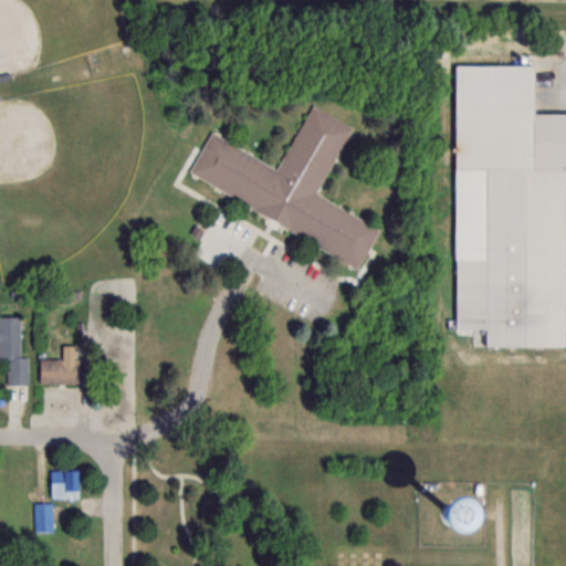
[(564,170),(565,169),(565,113),(532,114),(532,66),(454,66),(454,329),(484,329),(484,346),(564,346),(564,170)]
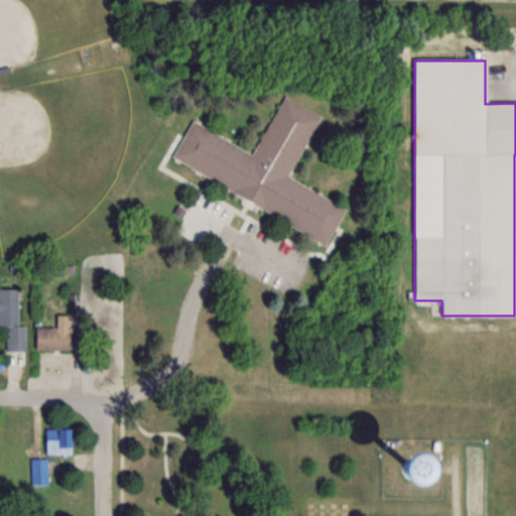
[(346,207),(288,178),(320,114),(283,96),(255,152),(190,121),(170,162),(330,240),(346,207)]
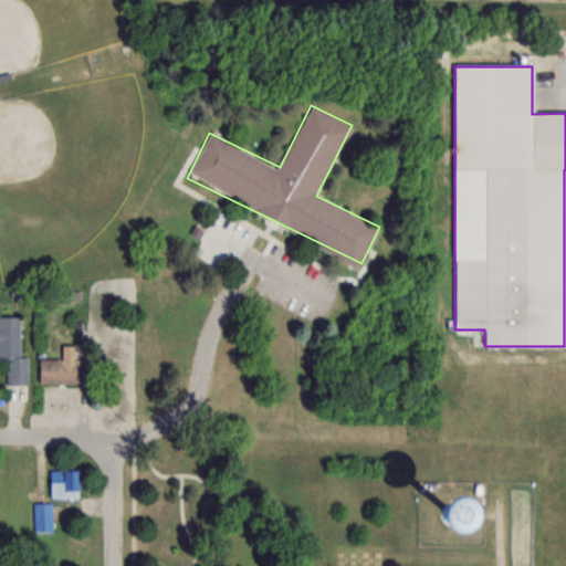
[(19,357),(19,317),(0,316),(0,358),(7,358),(7,386),(28,385),(28,357),(19,357)]
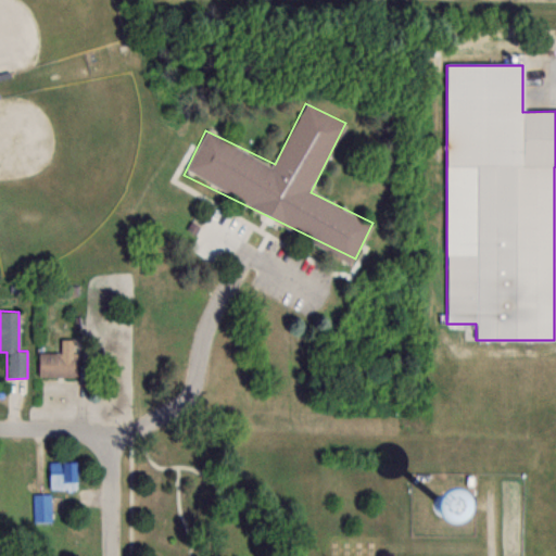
[(39,377),(76,377),(76,340),(60,340),(60,353),(39,353),(39,377)]
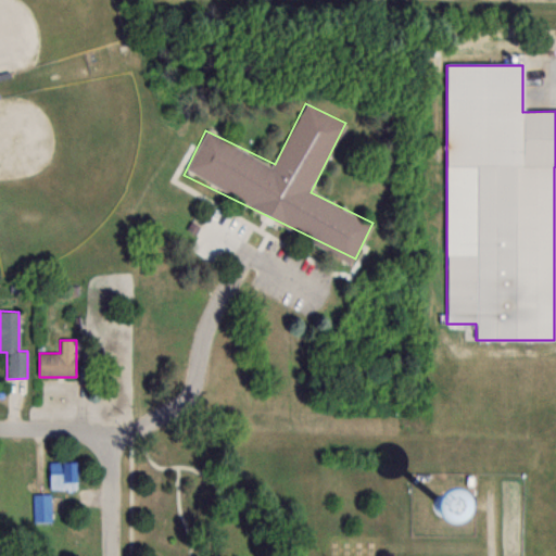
[(49,489),(77,489),(77,462),(49,462),(49,489)]
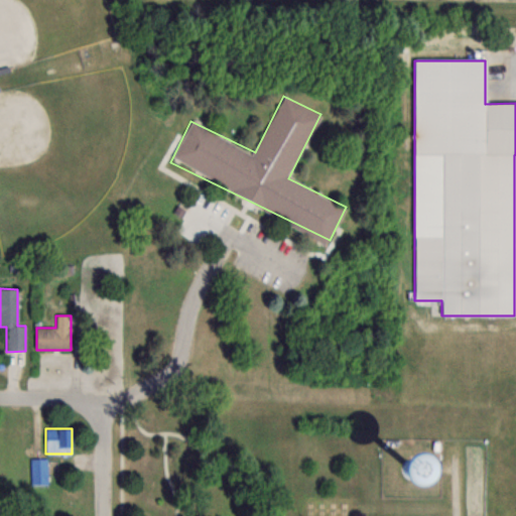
[(379,483),(399,493),(413,467),(392,456),(379,483)]
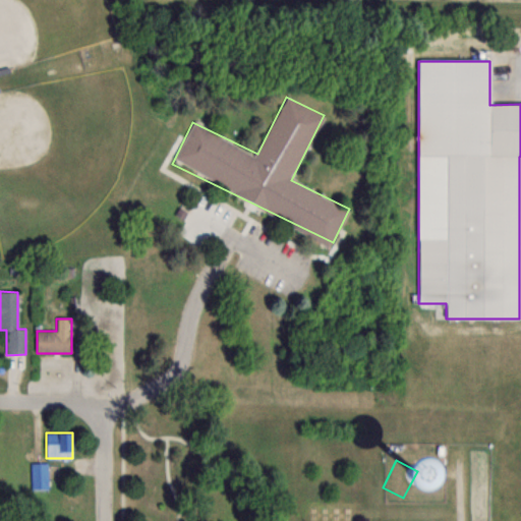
[(31,489),(49,489),(49,462),(31,462),(31,489)]
